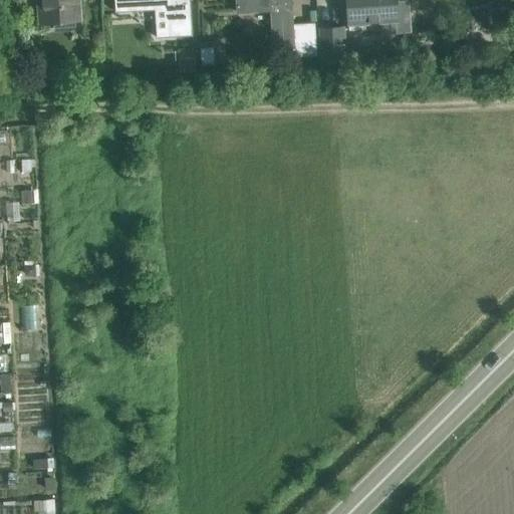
[(54,22),(55,26),(72,25),(71,21),(80,20),(78,0),(48,0),(50,22),(54,22)]
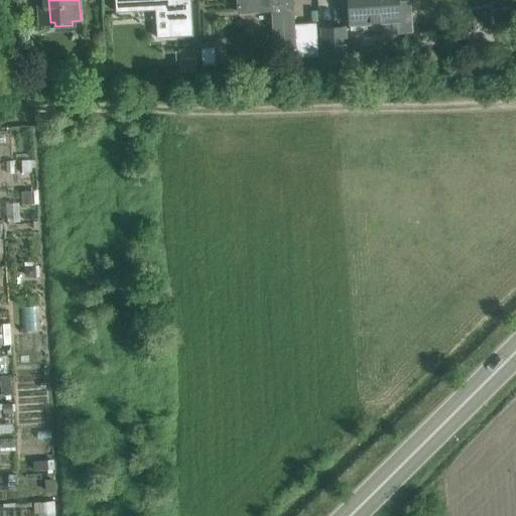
[(114,0),(116,12),(118,12),(118,9),(168,6),(169,34),(179,33),(179,34),(190,33),(190,35),(192,35),(190,0),(114,0)]
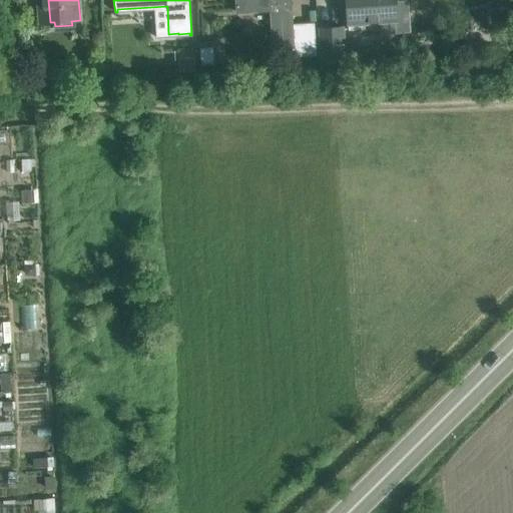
[(315,54),(315,44),(314,24),(292,25),(290,0),(234,0),(236,13),(270,10),(273,49),(294,47),(294,56),(315,54)]
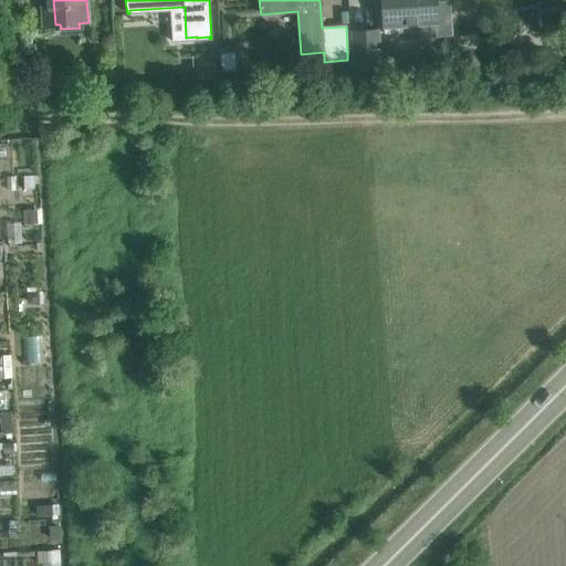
[(449,0),(436,1),(435,0),(381,0),(383,13),(384,27),(421,24),(422,38),(452,34),(449,0)]
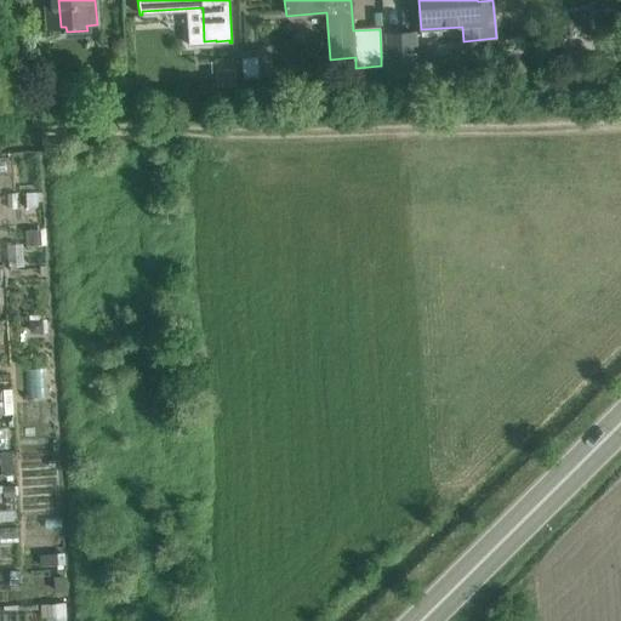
[(389,70),(414,69),(417,69),(415,34),(387,35),(389,70)]
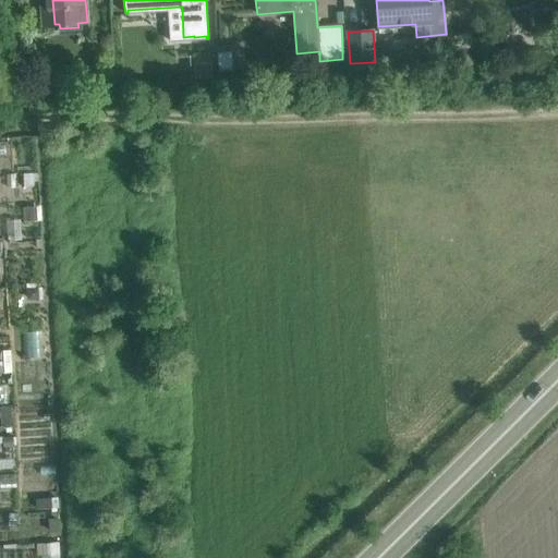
[(231,53),(218,55),(219,72),(232,71),(231,53)]
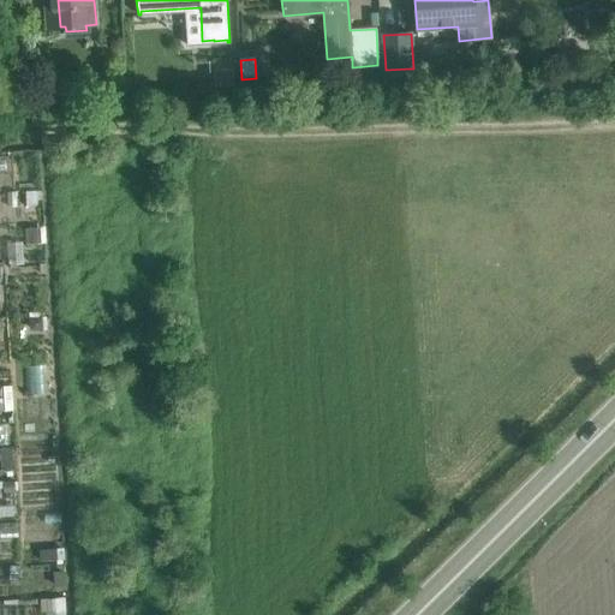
[(233,71),(215,72),(216,87),(234,85),(233,71)]
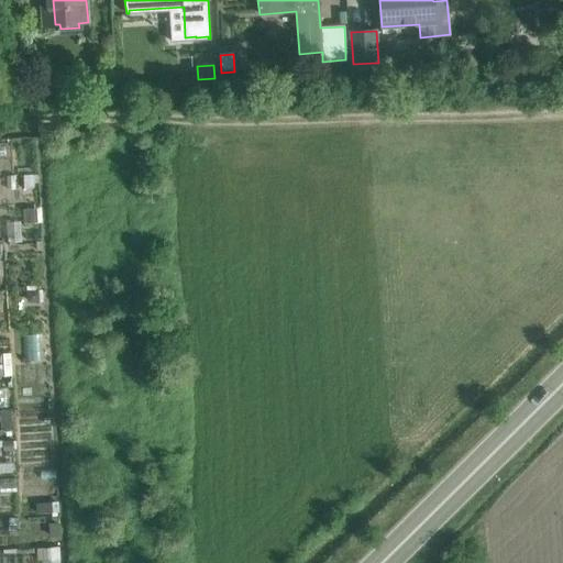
[(61,562),(61,548),(42,548),(42,562),(61,562)]
